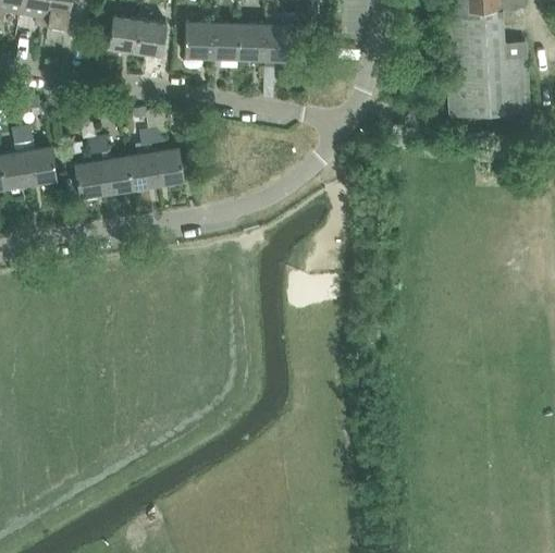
[(7,14),(22,16),(24,0),(0,0),(0,1),(0,19),(5,21),(7,14)]
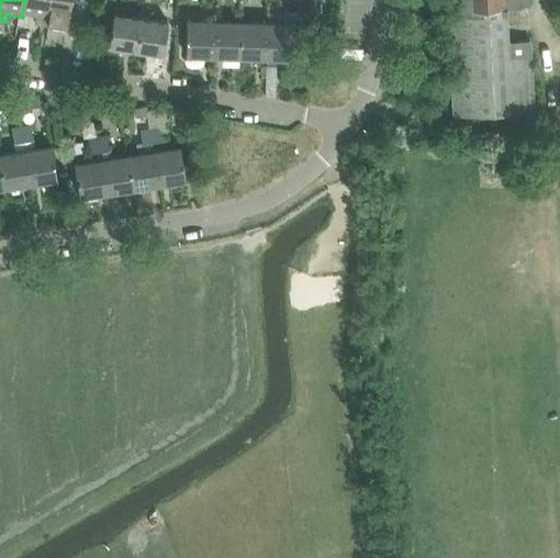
[(36,25),(44,26),(47,0),(24,0),(22,17),(37,19),(36,25)]
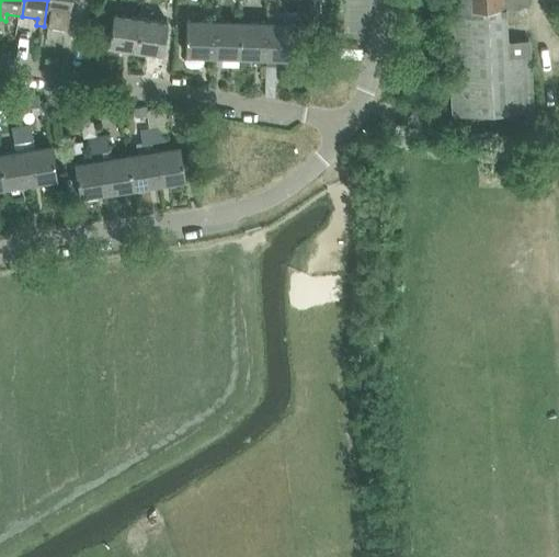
[(47,0),(44,26),(68,31),(72,0),(47,0)]
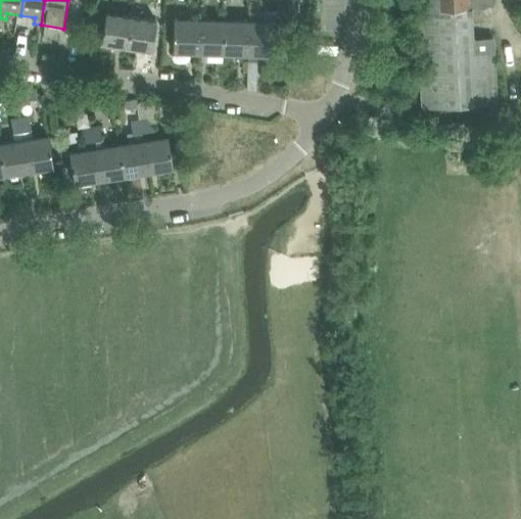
[(493,0),(417,0),(423,112),(478,109),(499,108),(494,41),(474,42),(472,11),(494,10),(493,0)]
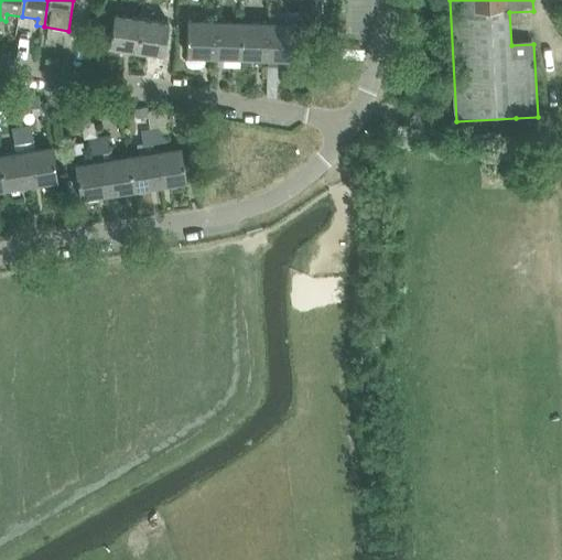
[(110,50),(111,50),(137,54),(142,22),(116,18),(110,50)]
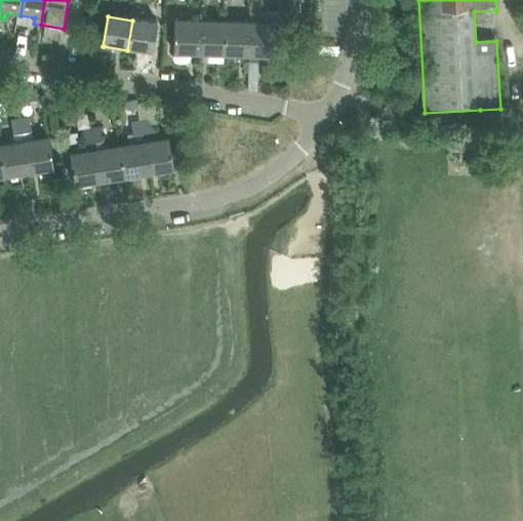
[(127,50),(104,46),(103,50),(138,56),(139,52),(153,54),(158,25),(132,21),(127,50)]
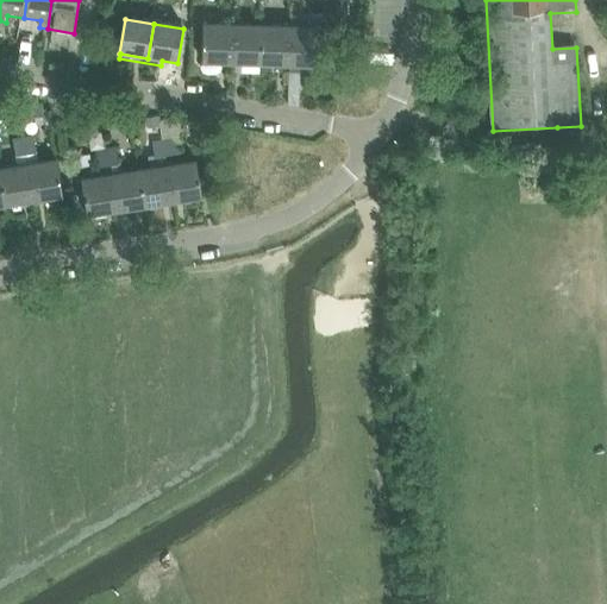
[(202,64),(232,65),(233,29),(204,27),(202,64)]
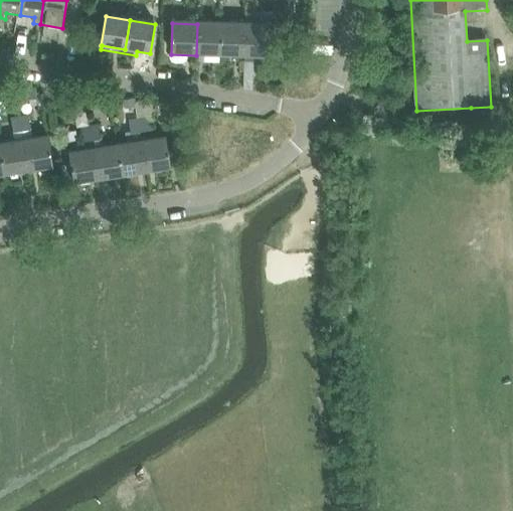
[(196,55),(220,56),(221,24),(197,24),(196,55)]
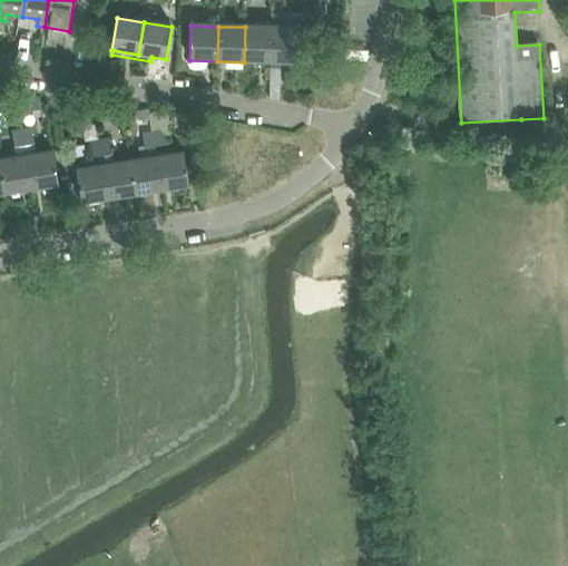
[(244,62),(272,62),(273,28),(245,27),(244,62)]
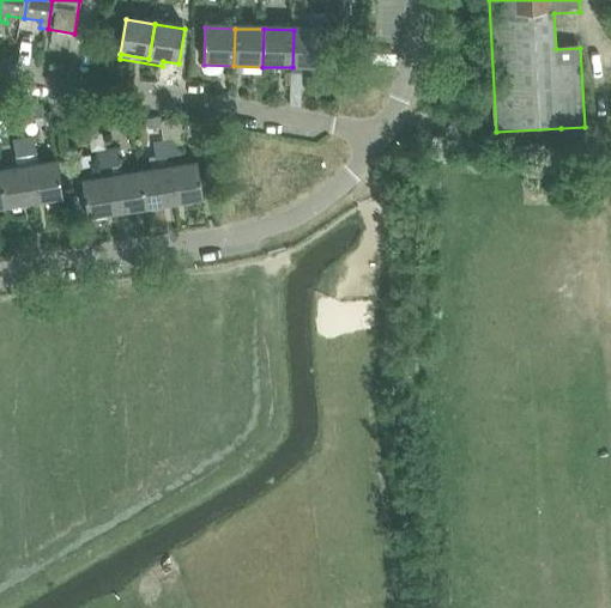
[(294,30),(292,67),(322,68),(322,30),(294,30)]
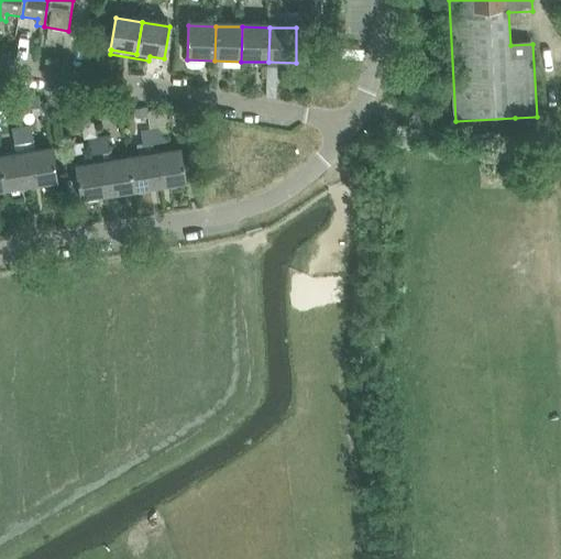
[(19,102),(20,113),(41,111),(40,100),(19,102)]
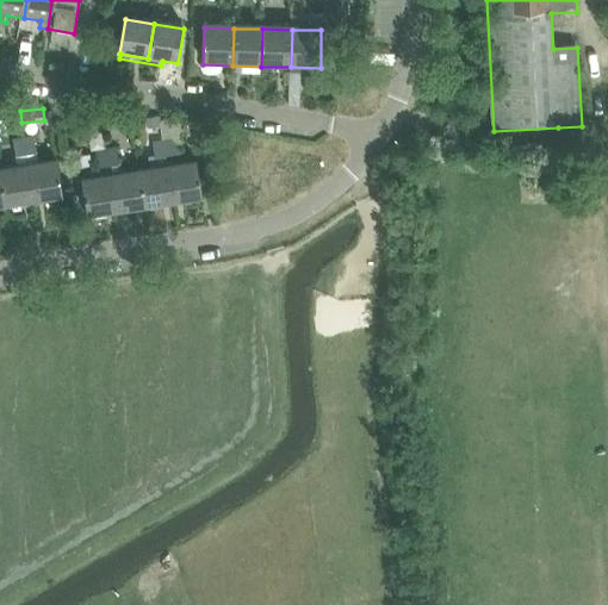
[(153,122),(147,123),(148,132),(161,130),(160,124),(160,120),(153,122)]
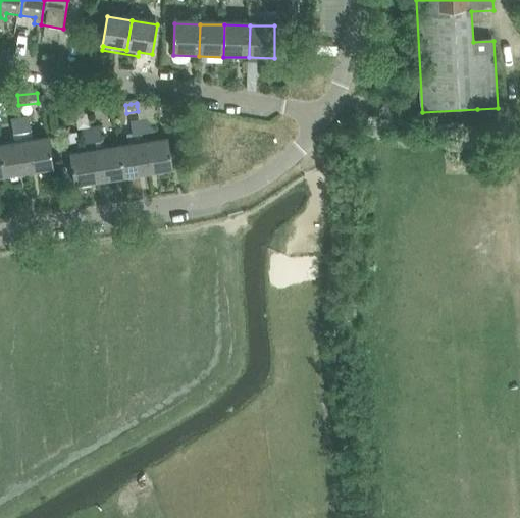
[(28,160),(30,174),(54,170),(52,157),(49,139),(35,141),(34,138),(31,120),(20,122),(24,143),(28,160)]
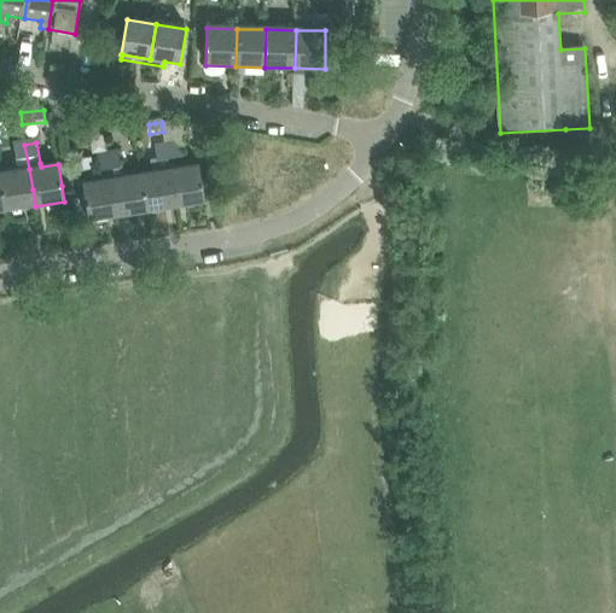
[(175,144),(166,146),(168,159),(178,157),(176,149),(175,144)]
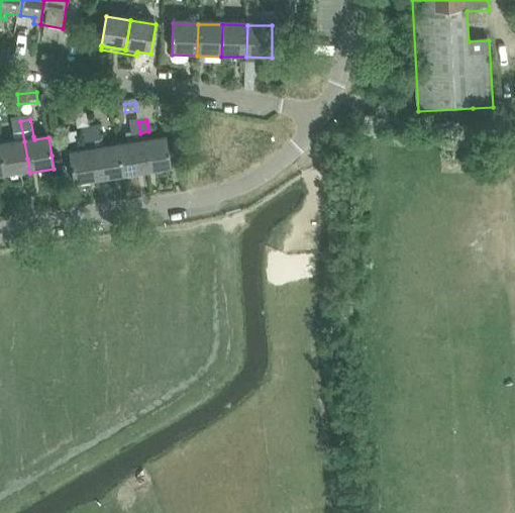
[(16,142),(0,145),(3,163),(5,177),(29,173),(27,159),(24,141),(20,121),(13,123),(15,138),(16,142)]
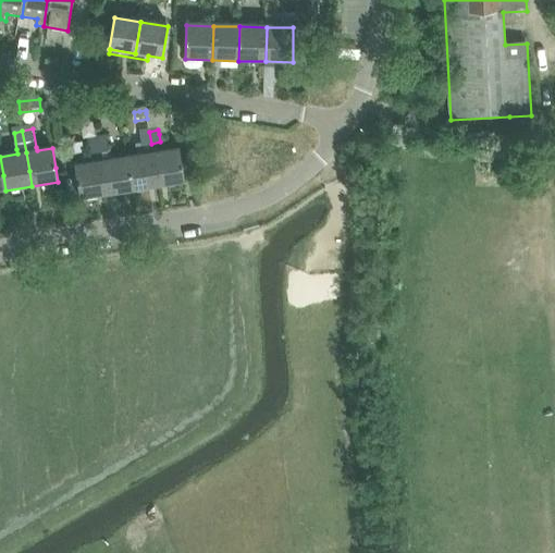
[(139,133),(142,145),(151,144),(149,132),(139,133)]
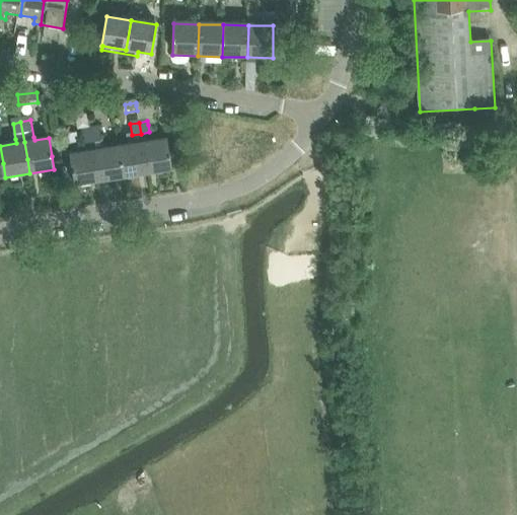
[(99,127),(91,129),(94,149),(100,148),(99,142),(102,142),(99,127)]
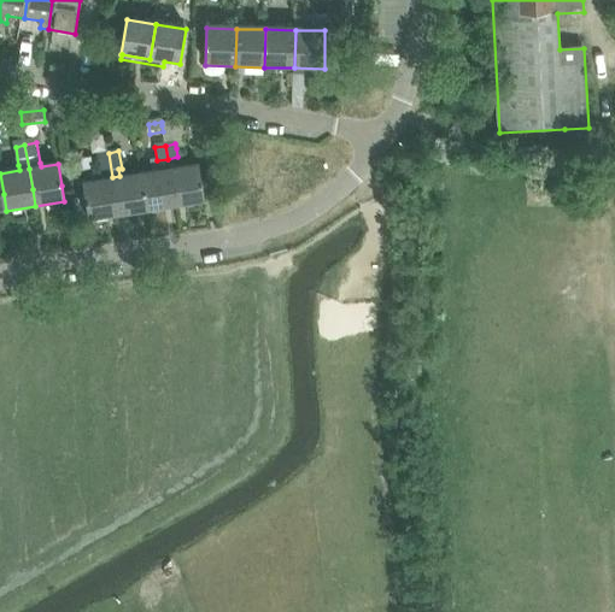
[(557,178),(577,181),(579,152),(560,151),(557,178)]
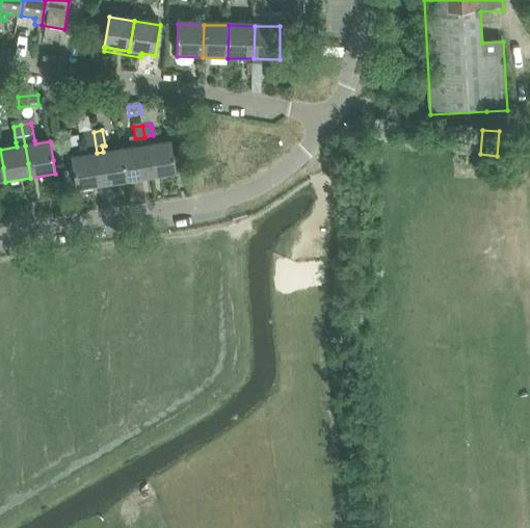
[(97,153),(94,132),(84,133),(88,155),(97,153)]
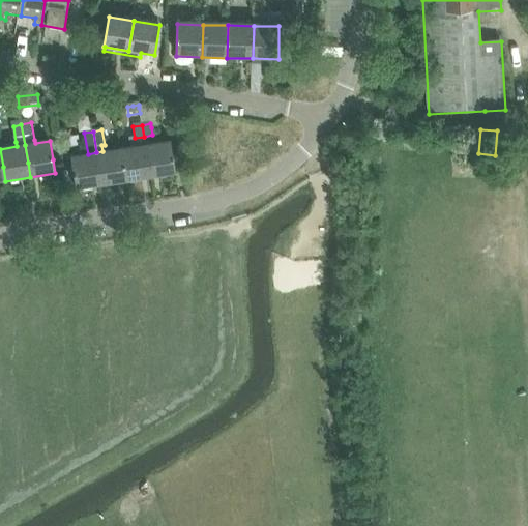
[(130,149),(121,150),(126,182),(151,178),(146,146),(144,137),(135,138),(128,139),(130,149)]
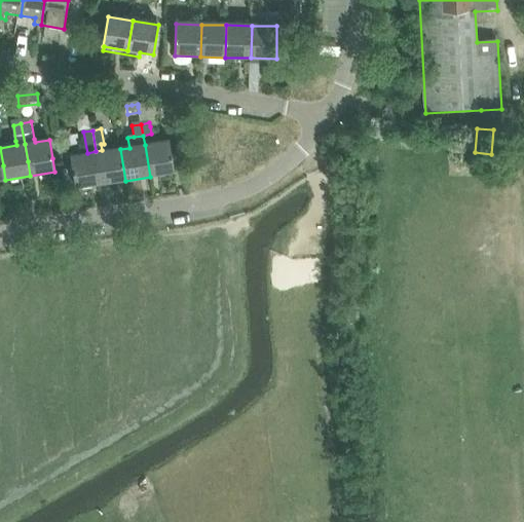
[(145,145),(150,177),(175,173),(170,142),(153,144),(145,145)]
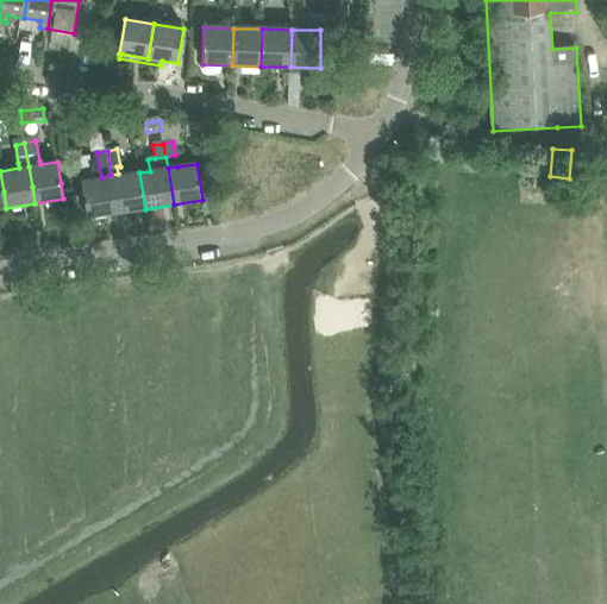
[(139,172),(111,177),(117,214),(145,209),(139,172)]
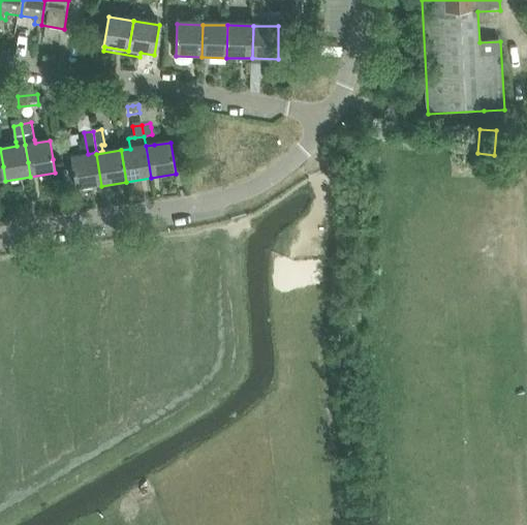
[(101,186),(96,154),(71,158),(76,190),(101,186)]
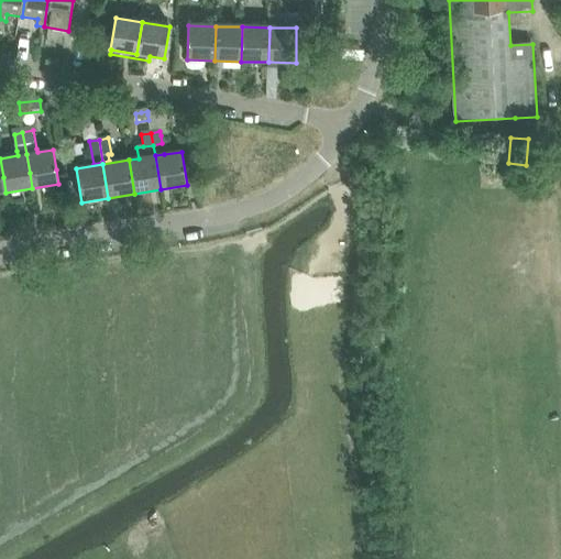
All buildings are outlined.
